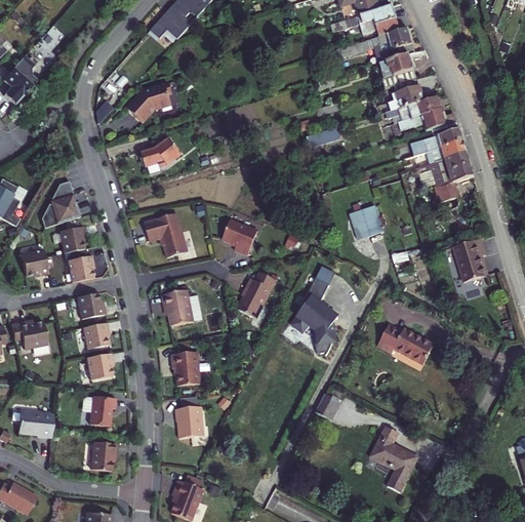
[(170,10),(168,11),(151,31),(160,39),(168,30),(178,39),(211,0),(177,0),(174,4),(177,7),(172,12),(170,10)]
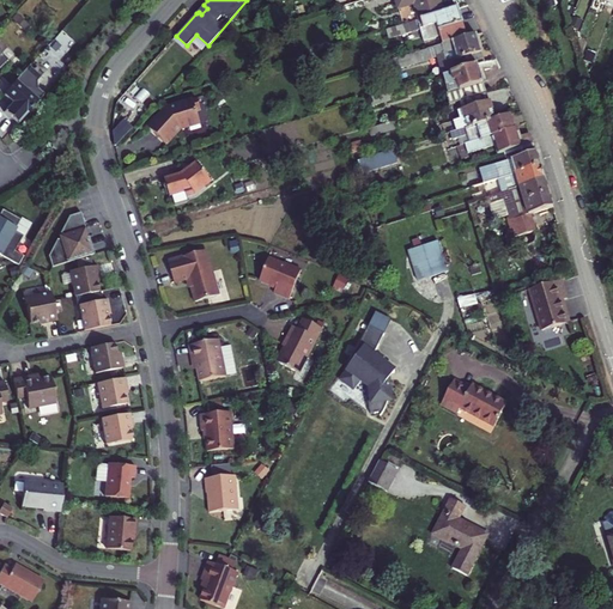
[(395,0),(396,1),(400,0),(405,0),(406,5),(416,2),(420,19),(444,11),(439,0),(395,0)]
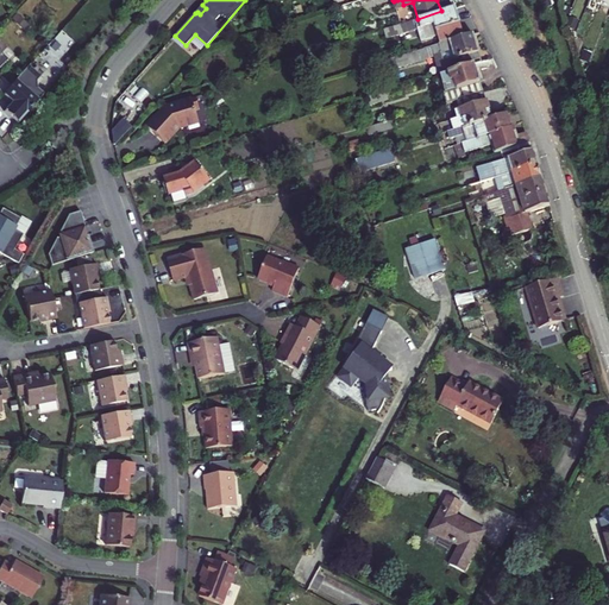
[(464,35),(456,7),(441,11),(418,19),(406,23),(407,27),(424,23),(425,26),(438,21),(444,42),(464,35)]
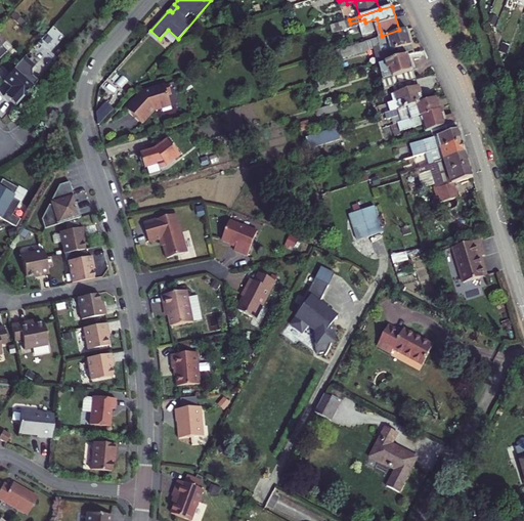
[(388,51),(390,58),(406,53),(412,51),(404,29),(399,30),(382,36),(375,38),(376,42),(374,43),(375,46),(378,45),(380,53),(388,51)]
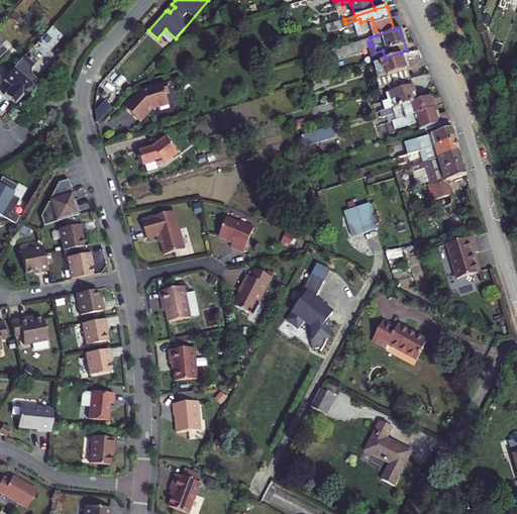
[(0,59),(11,49),(0,37),(0,59)]
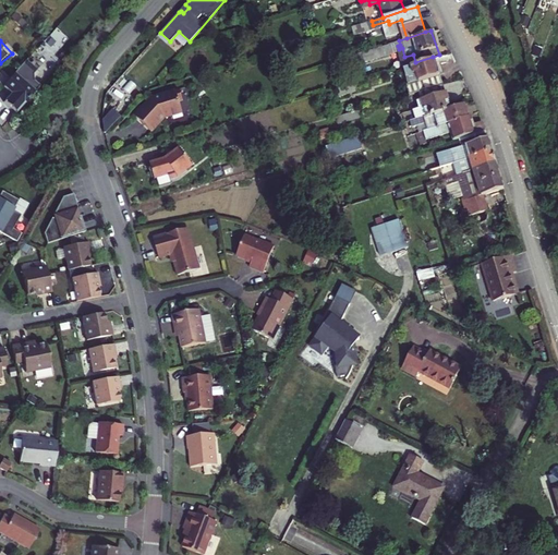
[(386,45),(373,49),(376,59),(389,55),(386,45)]
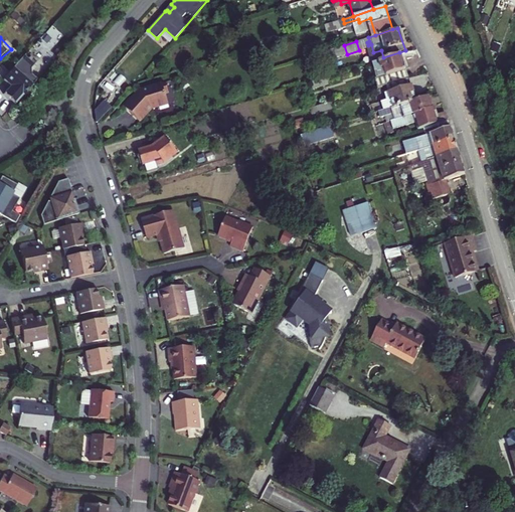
[(386,83),(393,81),(407,76),(399,52),(383,57),(376,60),(378,68),(382,67),(386,83)]
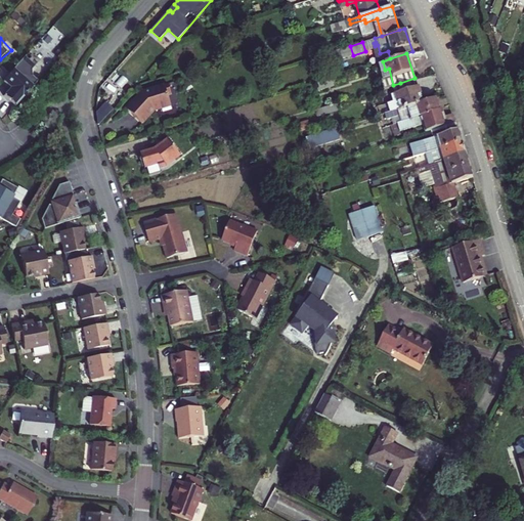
[(28,56),(4,83),(12,90),(5,97),(17,107),(39,83),(34,77),(33,71),(38,66),(28,56)]
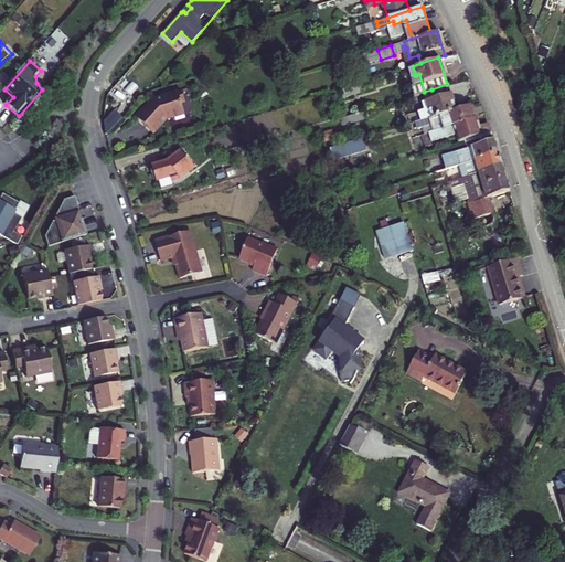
[(342,93),(359,89),(358,83),(341,85),(342,93)]
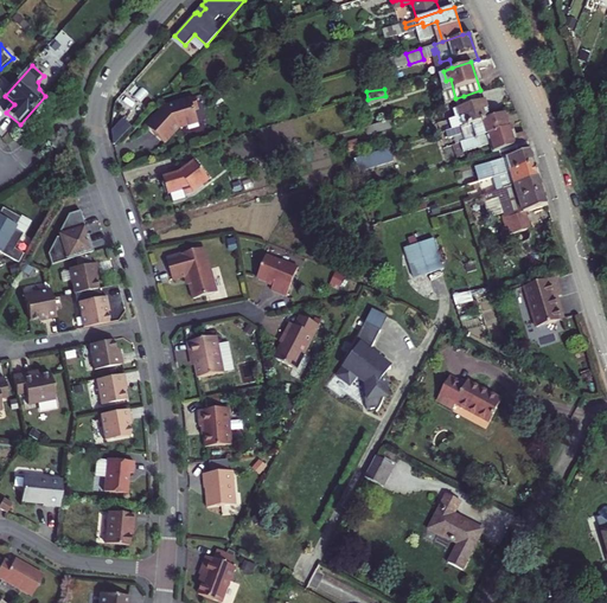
[(452,109),(457,127),(489,116),(480,90),(464,96),(466,104),(452,109)]
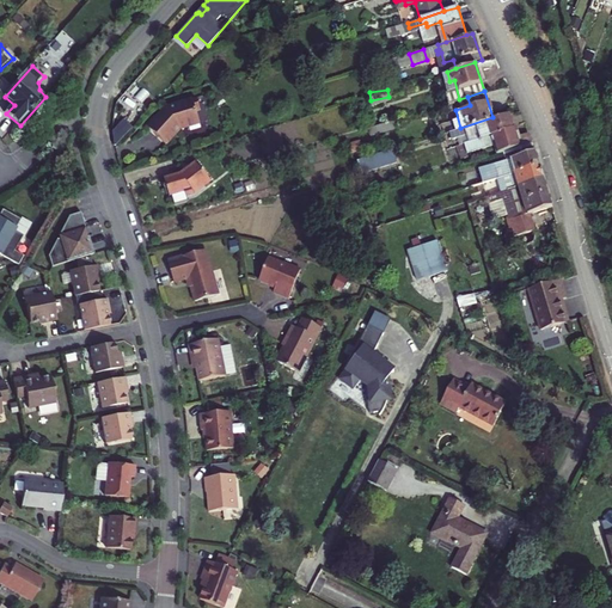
[(166,140),(181,124),(200,118),(196,108),(201,105),(197,94),(178,100),(178,102),(167,105),(160,114),(158,112),(150,121),(152,123),(150,124),(166,140)]
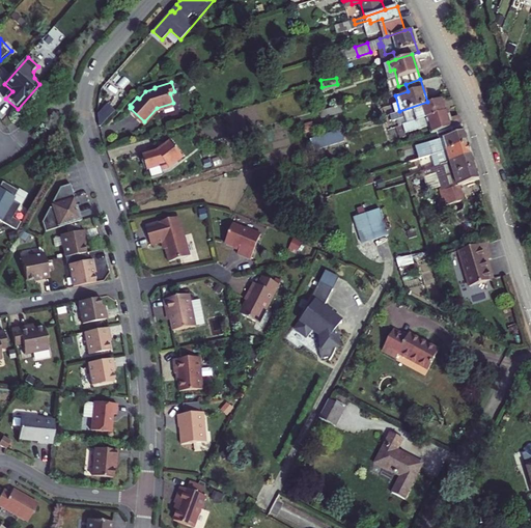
[(427,126),(429,133),(446,128),(458,123),(454,115),(448,117),(445,110),(443,110),(440,99),(427,102),(399,111),(389,114),(390,119),(402,115),(402,113),(404,113),(406,115),(423,110),(424,116),(395,126),(398,138),(406,136),(404,133),(427,126)]
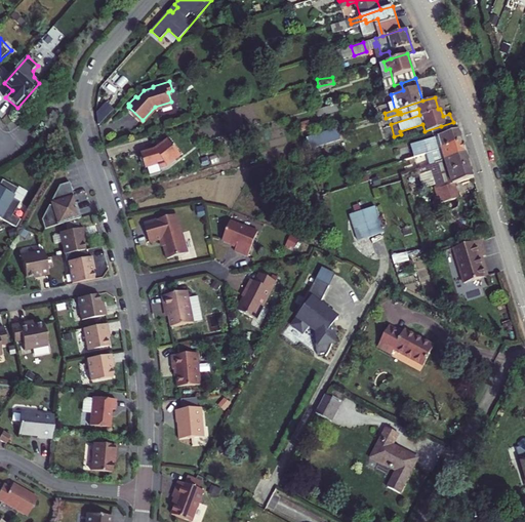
[(97,110),(98,122),(101,122),(114,106),(106,99),(97,110)]
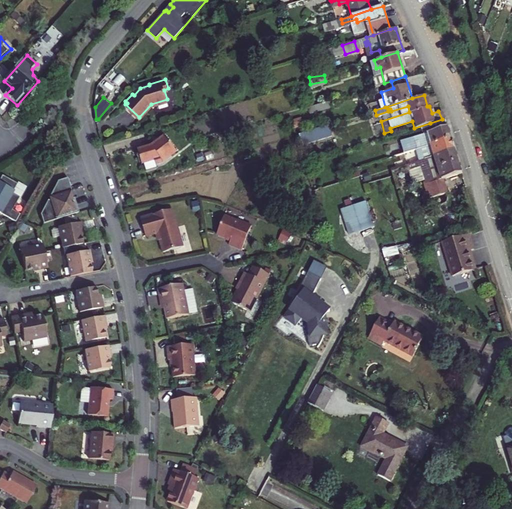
[(327,101),(306,107),(308,112),(329,106),(327,101)]
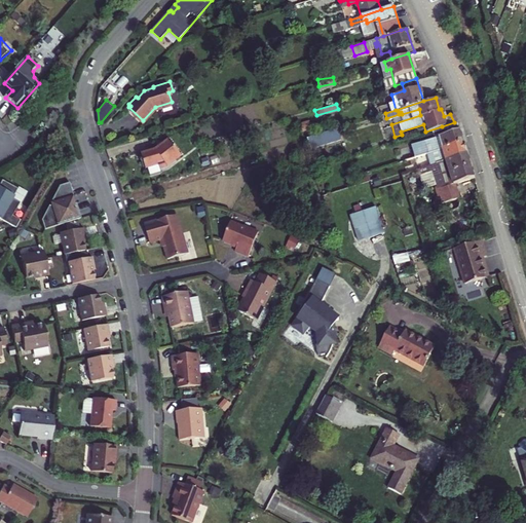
[(430,151),(442,147),(462,141),(458,125),(456,122),(454,122),(442,126),(425,132),(427,139),(410,144),(412,148),(400,151),(402,160),(411,157),(426,153),(430,151)]
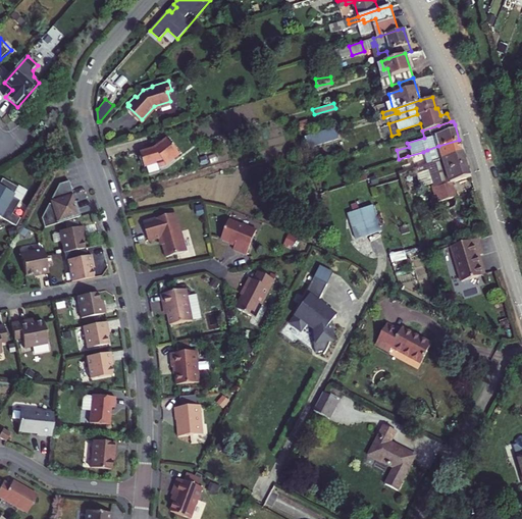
[(305,133),(308,145),(337,136),(333,123),(305,133)]
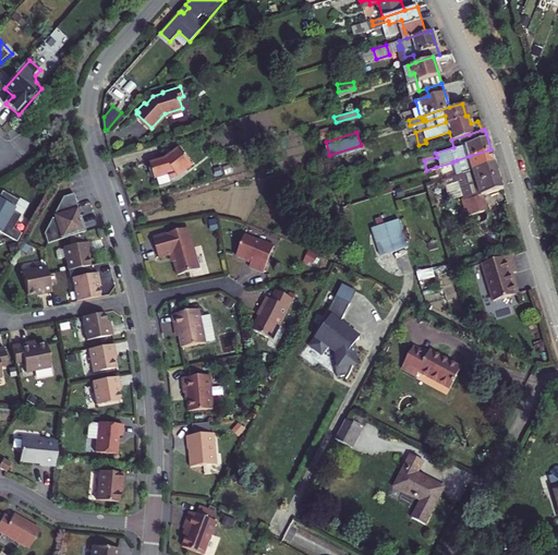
[(193,161),(180,144),(165,155),(149,159),(155,175),(168,170),(170,175),(177,172),(193,161)]
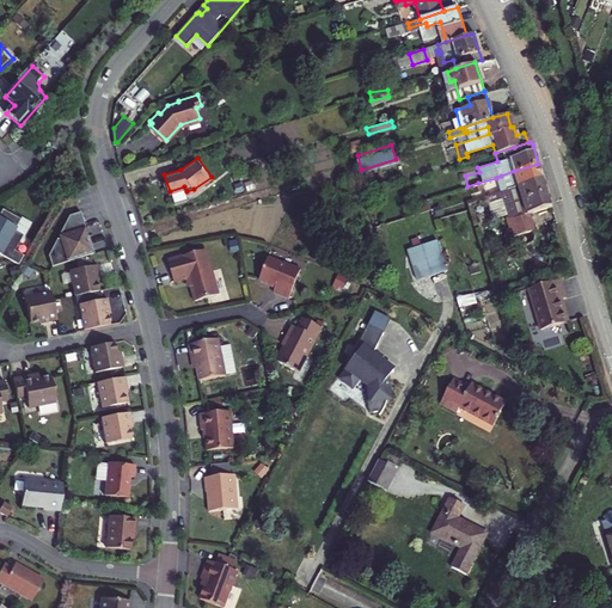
[(518,185),(543,177),(538,164),(514,171),(518,185)]
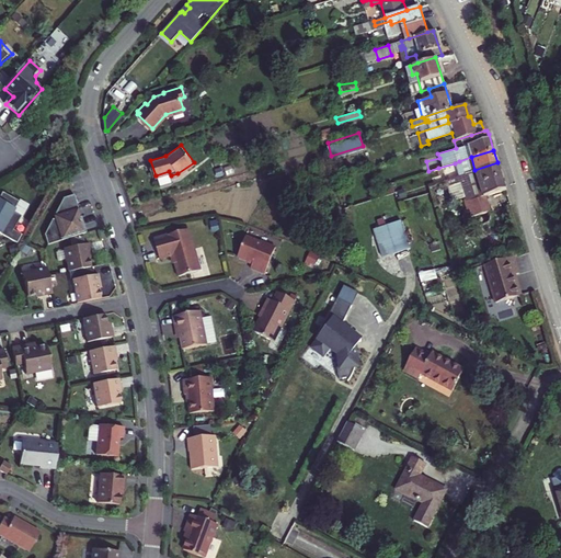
[(455,163),(457,171),(458,175),(464,174),(459,161),(455,163)]
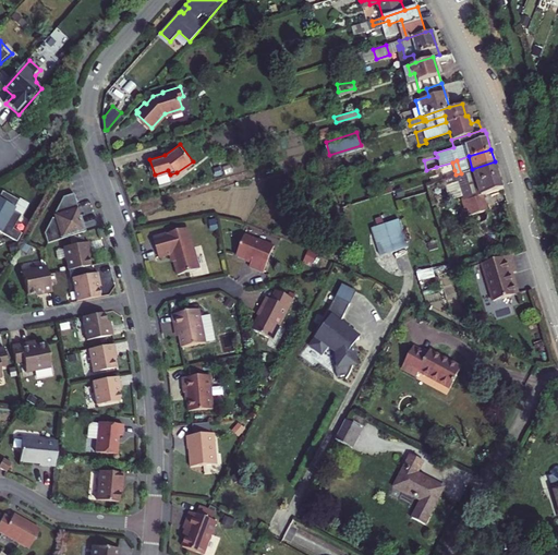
[(495,161),(472,169),(461,173),(456,175),(443,179),(449,200),(462,195),(468,210),(461,214),(464,224),(471,221),(469,215),(486,209),(482,194),(500,189),(500,188),(502,186),(495,161)]
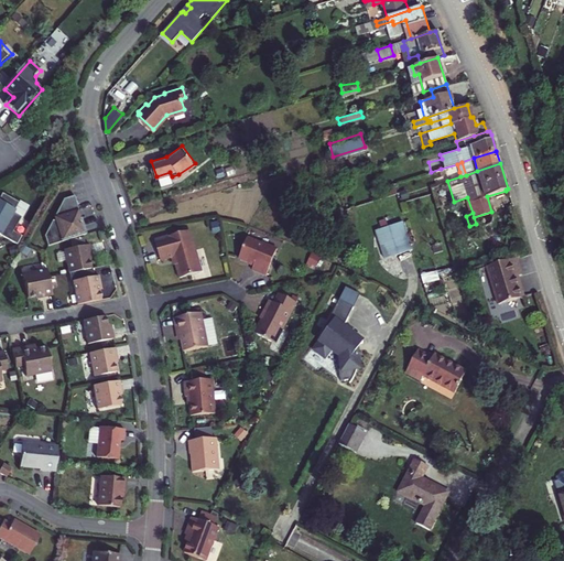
[(441,169),(443,177),(459,172),(457,164),(441,169)]
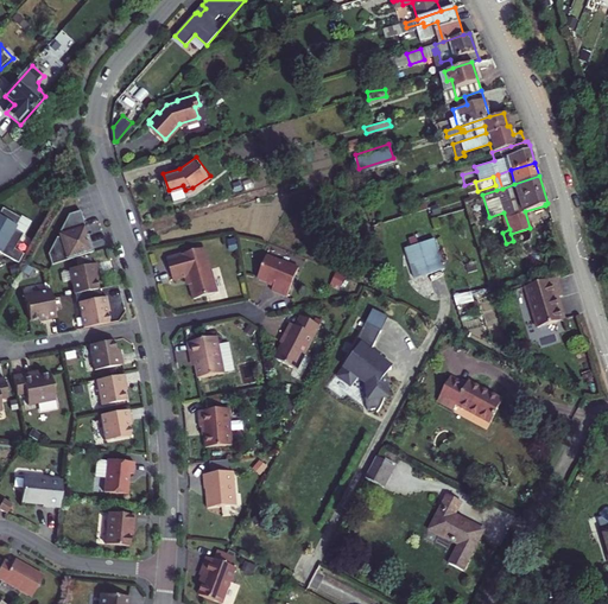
[(48,250),(51,262),(93,249),(80,208),(68,211),(48,250)]
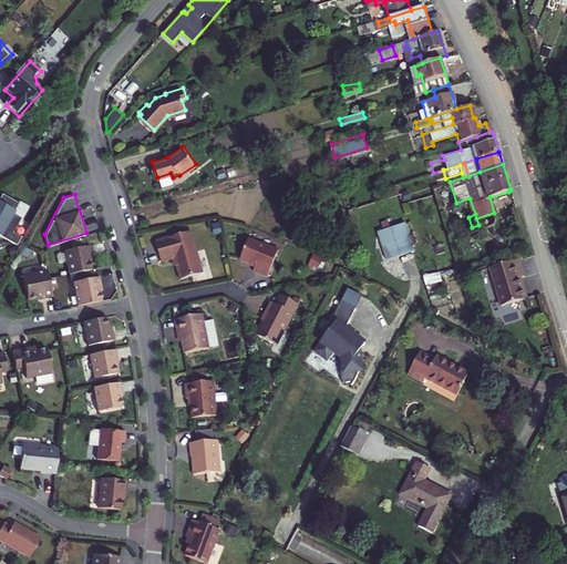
[(0,234),(0,235),(12,214),(18,204),(2,195),(0,198),(0,234)]
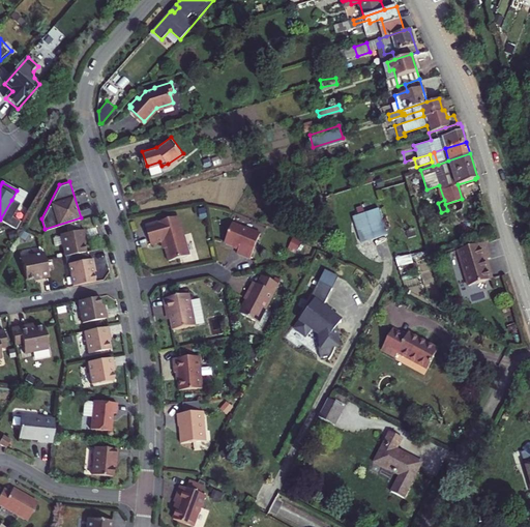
[(11,200),(0,220),(17,228),(21,221),(13,215),(20,205),(11,200)]
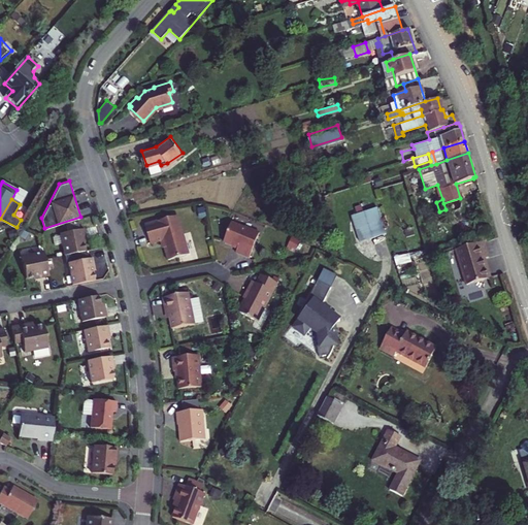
[(378,207),(353,216),(361,241),(386,234),(378,207)]
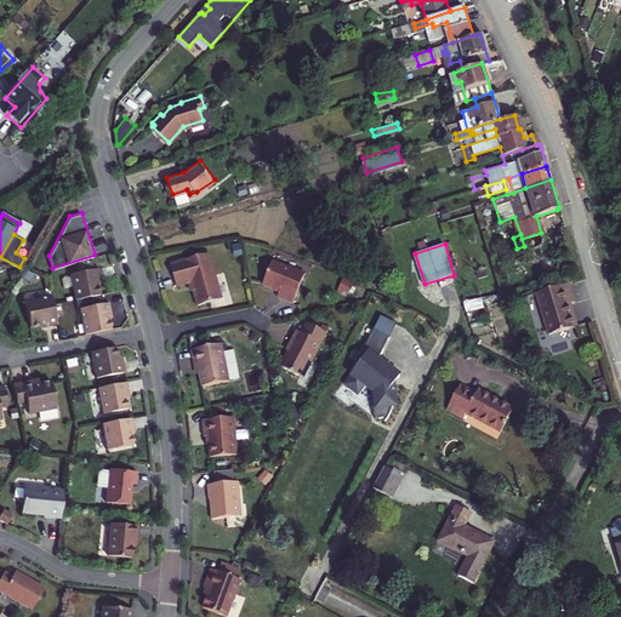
[(209,250),(171,262),(177,284),(189,280),(192,279),(194,287),(199,303),(222,296),(209,250)]
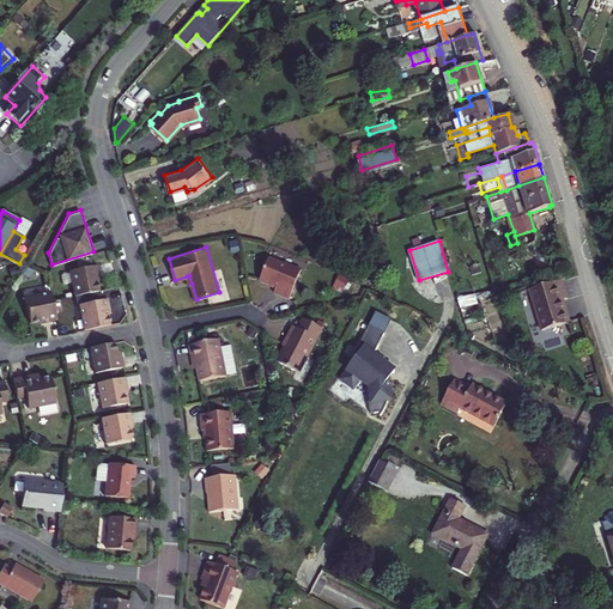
[(284,262),(268,256),(260,278),(277,285),(274,291),(290,297),(301,268),(284,261),(284,262)]
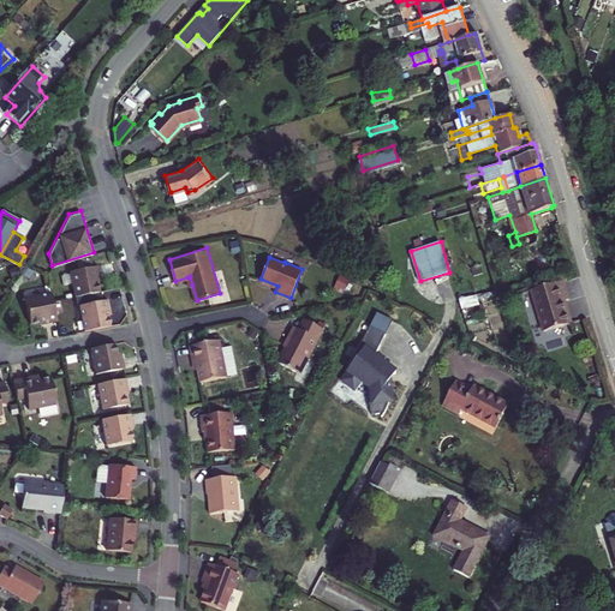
[(97,274),(100,274),(97,263),(70,269),(75,294),(100,289),(99,280),(97,274)]
